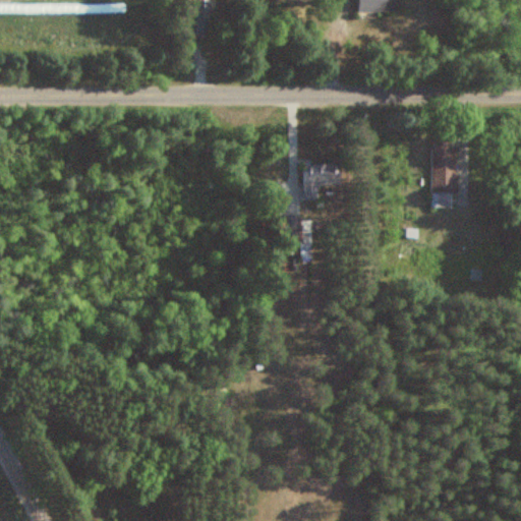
[(360,0),(360,10),(397,10),(397,0),(360,0)]
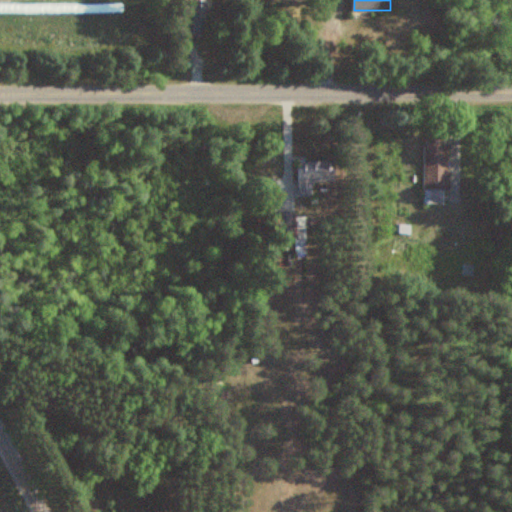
[(450,189),(450,144),(442,144),(442,139),(425,139),(425,203),(446,203),(446,189),(450,189)]
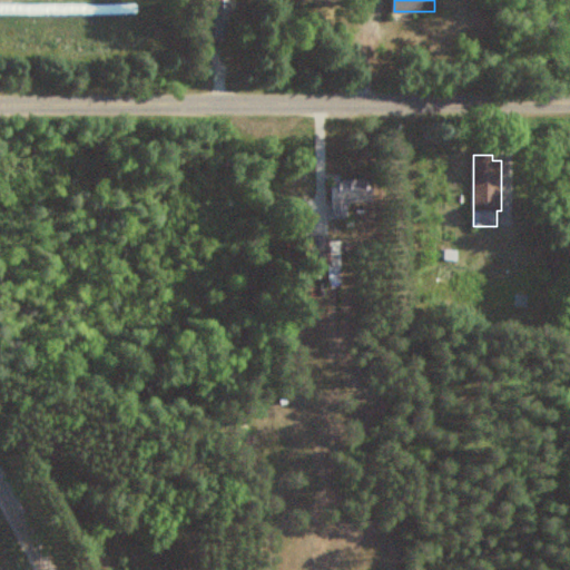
[(332,179),(332,215),(350,215),(350,202),(373,202),(373,179),(332,179)]
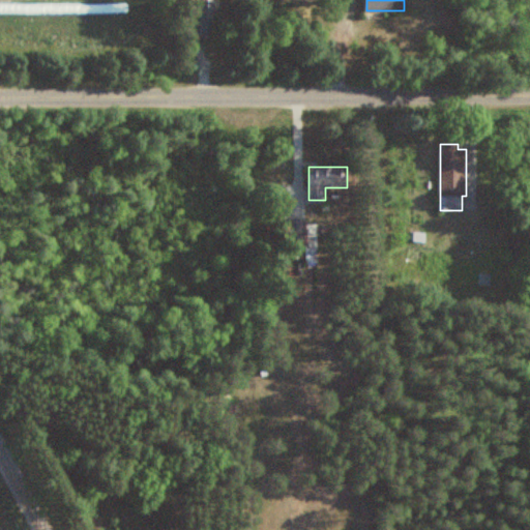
[(318,224),(308,224),(308,261),(318,261),(318,224)]
